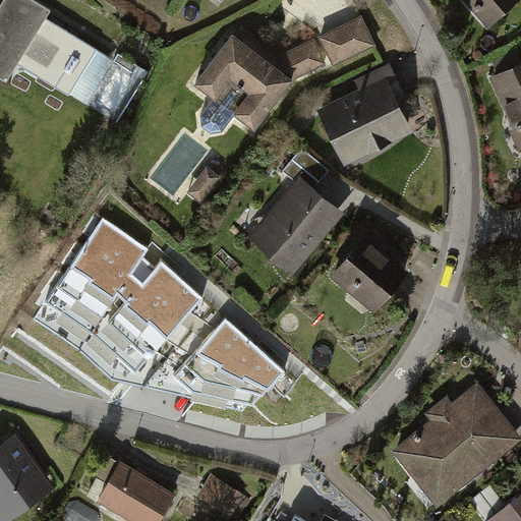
[(49,4),(41,0),(0,0),(0,68),(6,72),(16,58),(68,90),(95,47),(42,14),(49,4)]
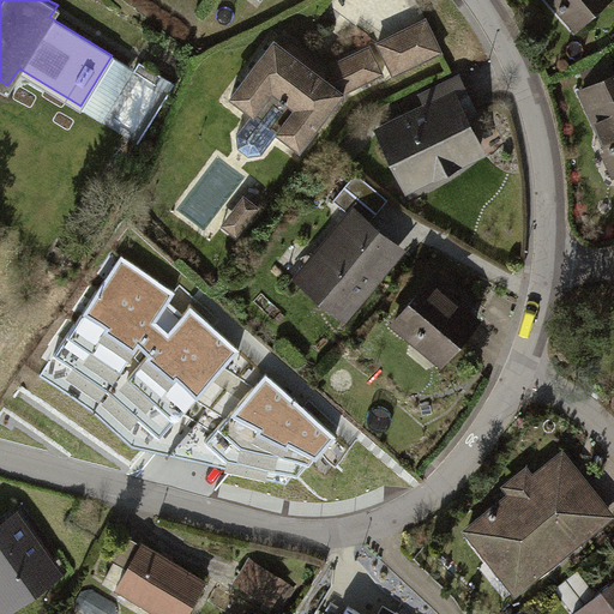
[(612,0),(545,0),(573,34),(612,0)]
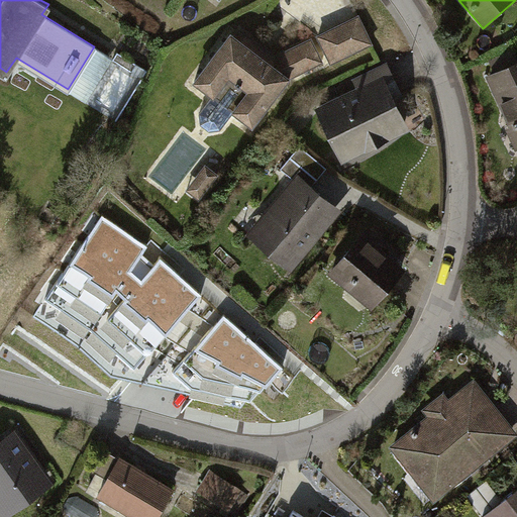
[(357,16),(317,35),(330,63),(371,43),(357,16)]
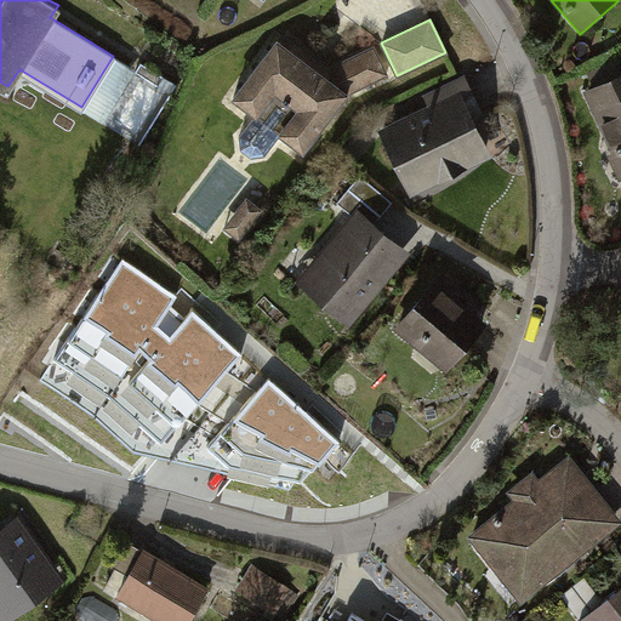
[(277,35),(229,96),(303,154),(349,93),(387,75),(374,47),(328,68),(277,35)]
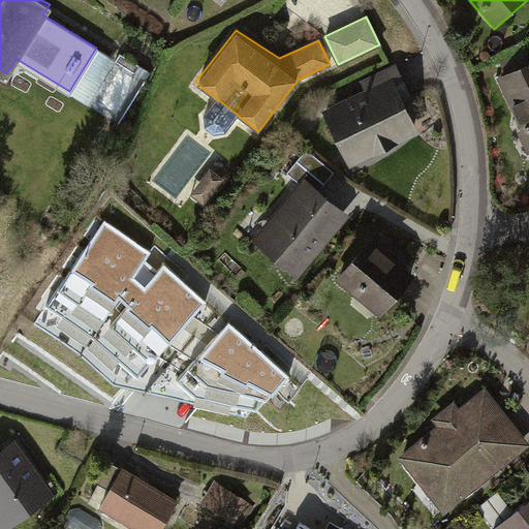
[(364,90),(322,111),(351,167),(419,133),(403,102),(413,97),(396,64),(360,83),(364,90)]
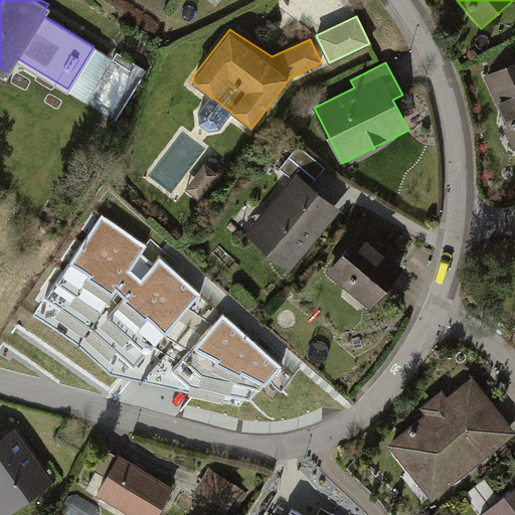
[(514,62),(484,77),(508,130),(504,132),(514,152),(514,151),(514,62)]
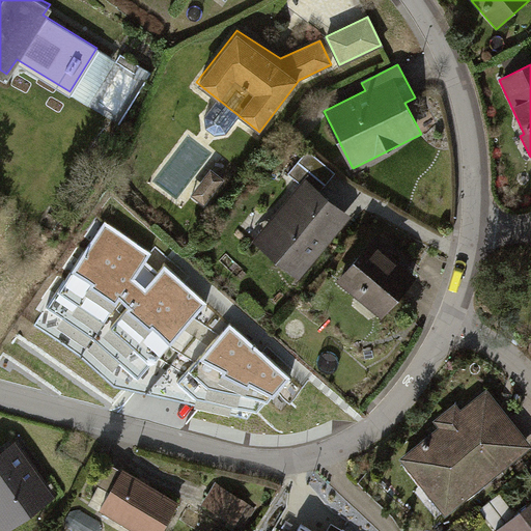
[(307,180),(320,192),(335,173),(307,151),(290,174),(304,185),(307,180)]
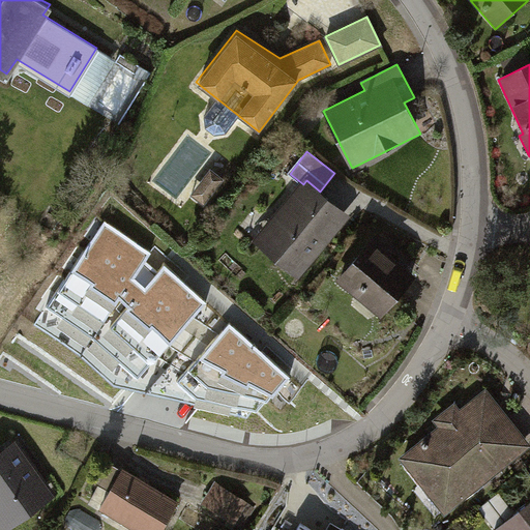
[(320,192),(306,180),(303,184),(253,244),(297,281),(351,216),(320,192)]
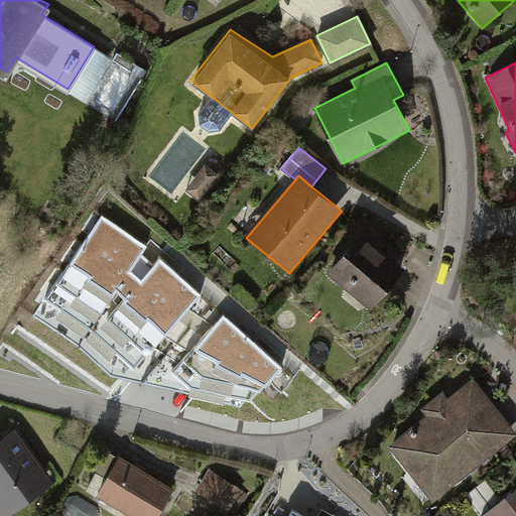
[(113,375),(188,393),(188,398),(222,404),(225,398),(252,402),(285,368),(226,314),(161,259),(155,265),(143,255),(148,247),(103,216),(34,316),(113,375)]
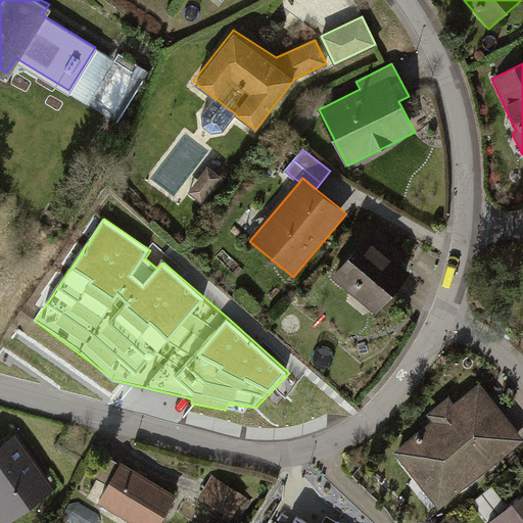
[(411,275),(367,238),(333,278),(377,315),(411,275)]
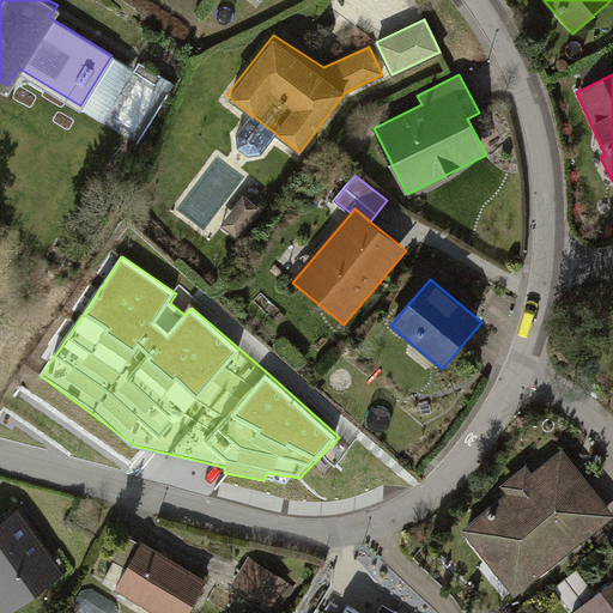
[(612,516),(612,515),(562,449),(461,527),(514,594),(612,516)]
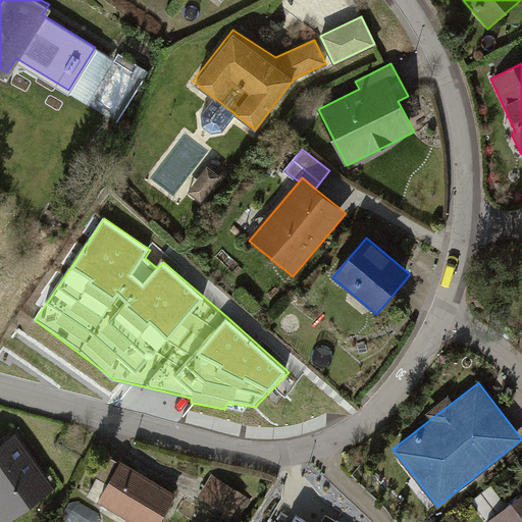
[(16,437),(0,449),(0,521),(1,521),(51,486),(16,437)]
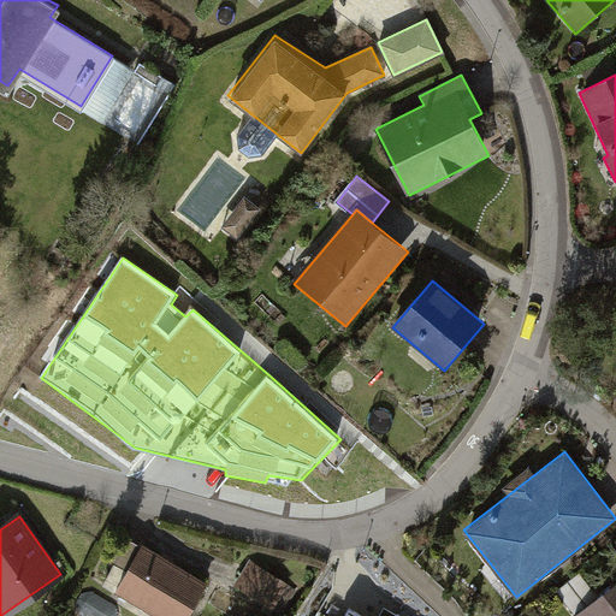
[(185,615),(206,582),(141,545),(114,590),(161,615),(185,615)]
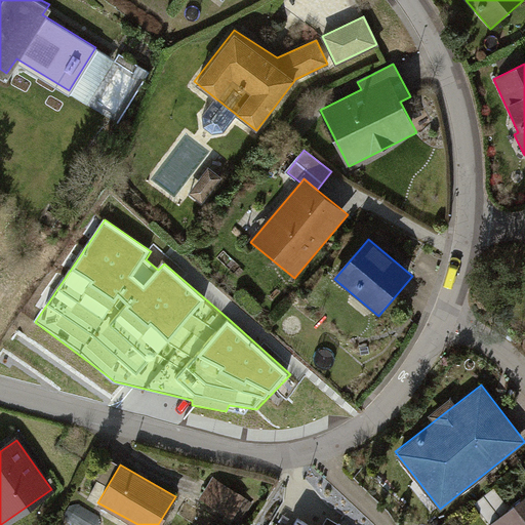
[(248,498),(213,478),(201,498),(236,519),(248,498)]
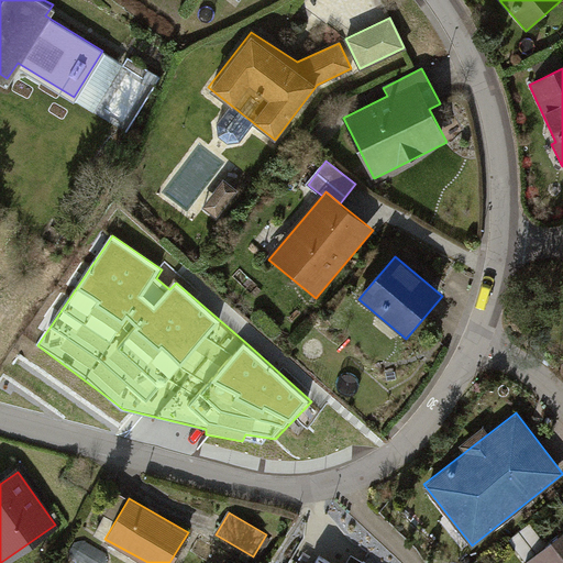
[(562,562),(562,532),(527,562),(528,562),(562,562)]
